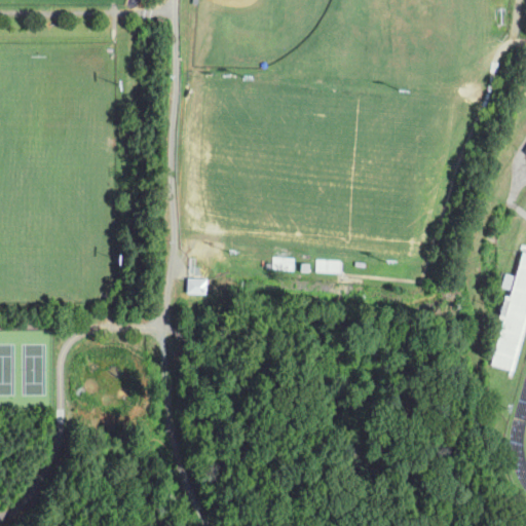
[(525,330),(525,252),(522,251),(516,278),(510,277),(508,287),(512,288),(510,296),(503,295),(498,317),(501,318),(491,365),(517,371),(525,330)]
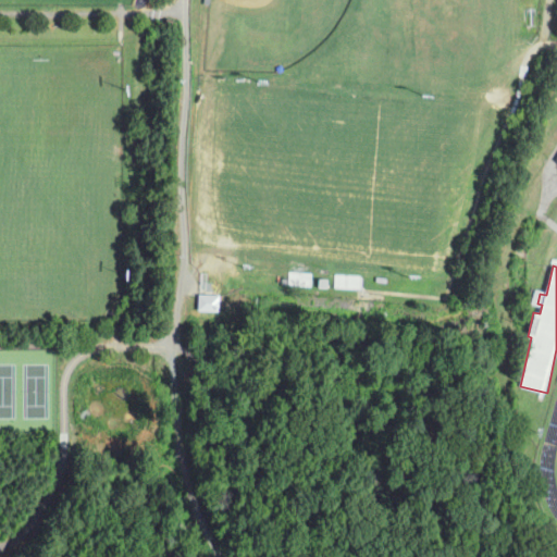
[(272,284),(262,282),(264,269),(274,271),(272,284)]
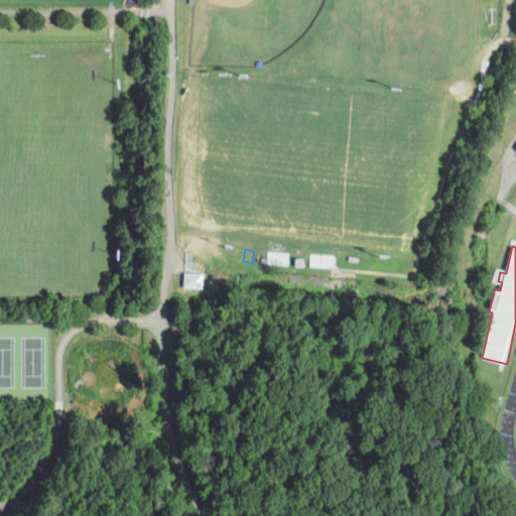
[(264,266),(255,264),(258,253),(267,255),(264,266)]
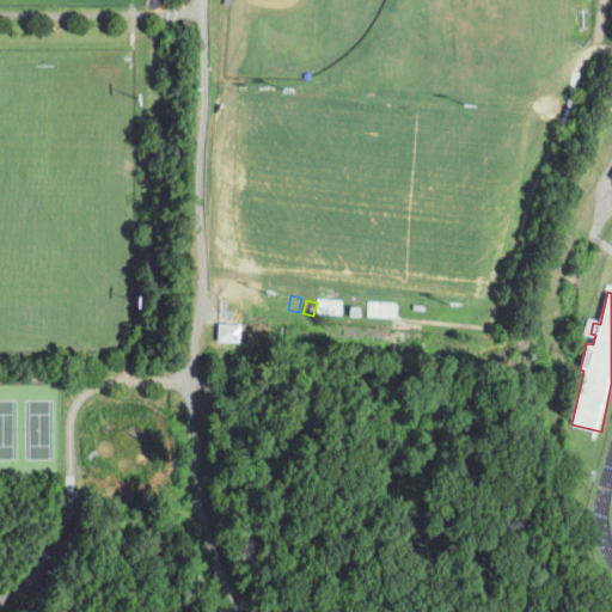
[(240,343),(218,342),(219,324),(242,325),(240,343)]
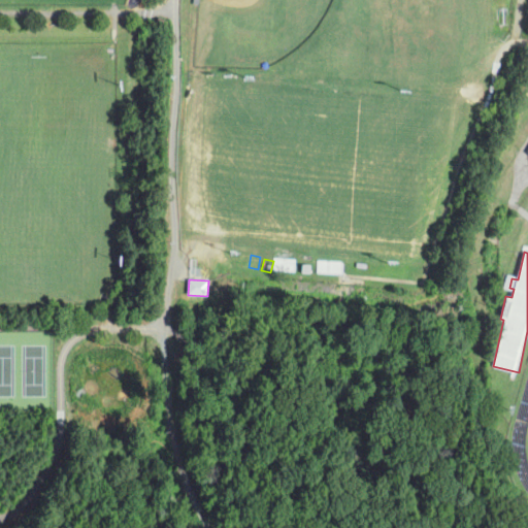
[(461,376),(453,375),(454,366),(462,367),(461,376)]
